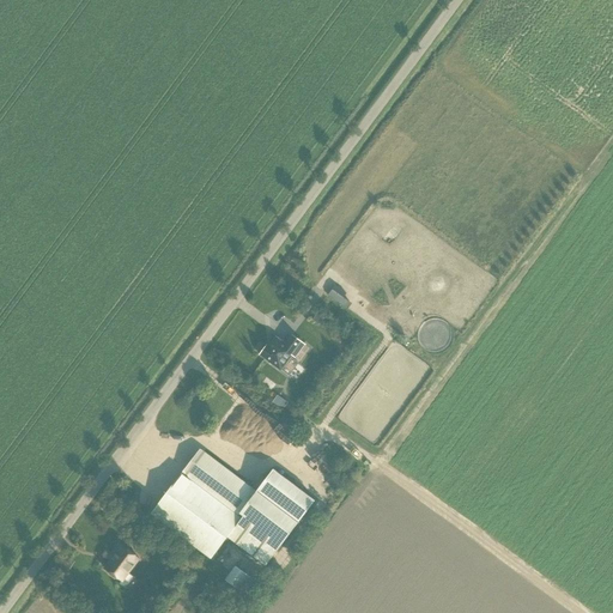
[(335,286),(328,296),(346,308),(350,302),(344,297),(346,293),(335,286)]
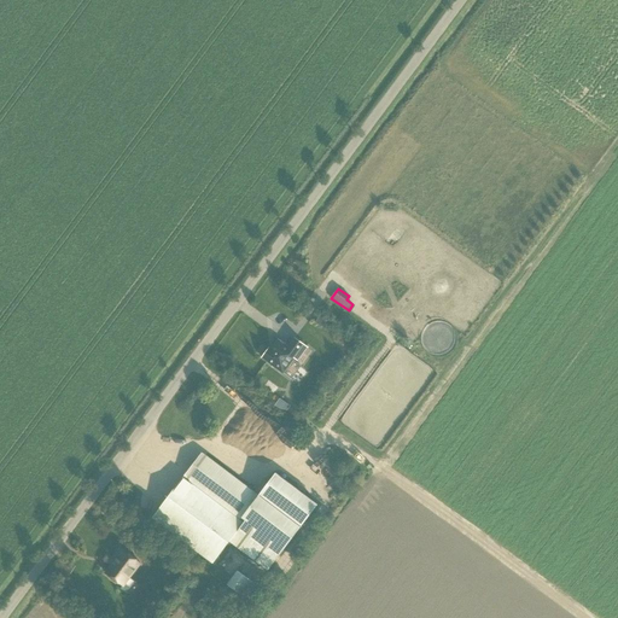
[(321,315),(315,322),(321,327),(327,320),(321,315)]
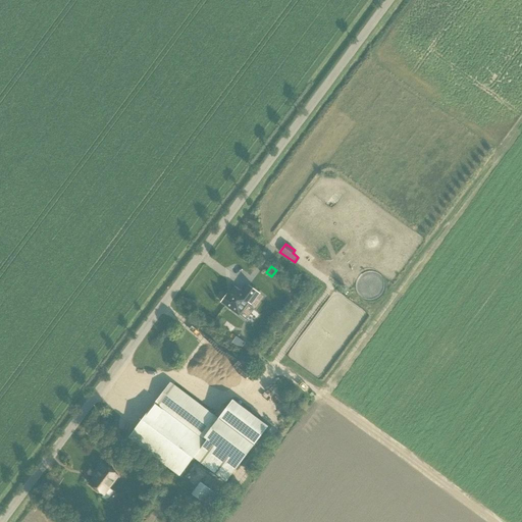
[(227,295),(222,303),(240,316),(249,303),(252,306),(256,309),(264,298),(260,294),(250,286),(245,293),(237,286),(229,296),(227,295)]
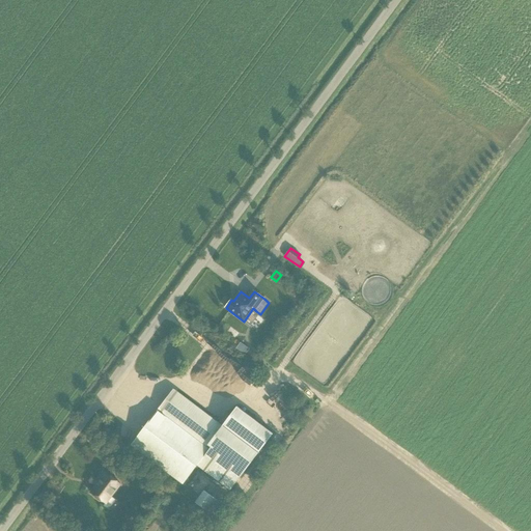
[(131,445),(182,482),(196,463),(229,487),(272,431),(239,407),(223,426),(173,389),(131,445)]
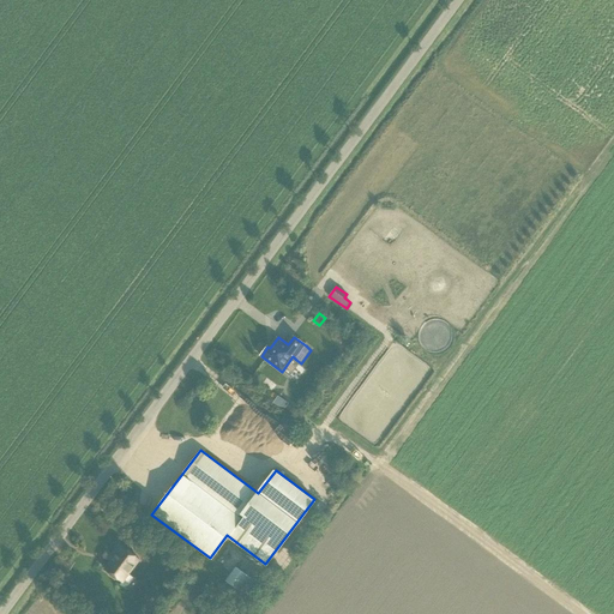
[(124,583),(140,560),(120,545),(108,561),(110,564),(106,570),(124,583)]
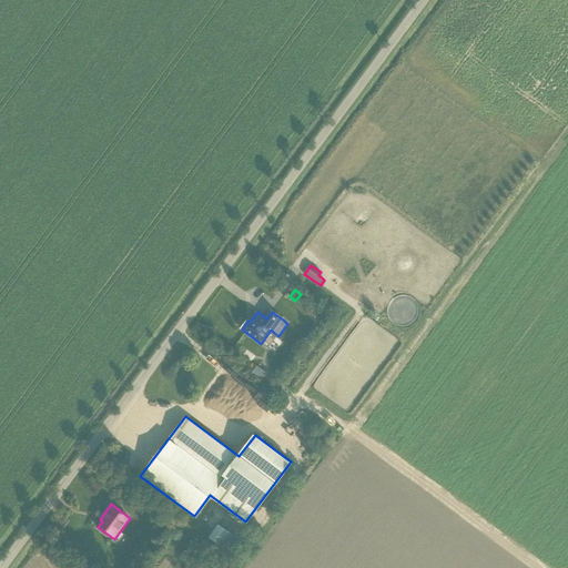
[(150,513),(158,519),(164,510),(156,505),(150,513)]
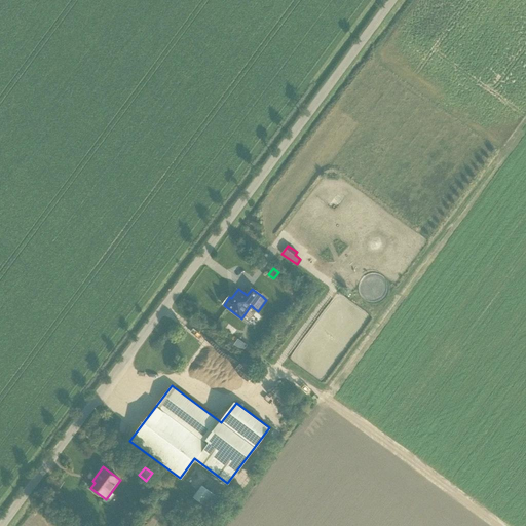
[(202,486),(193,497),(208,508),(216,495),(202,486)]
